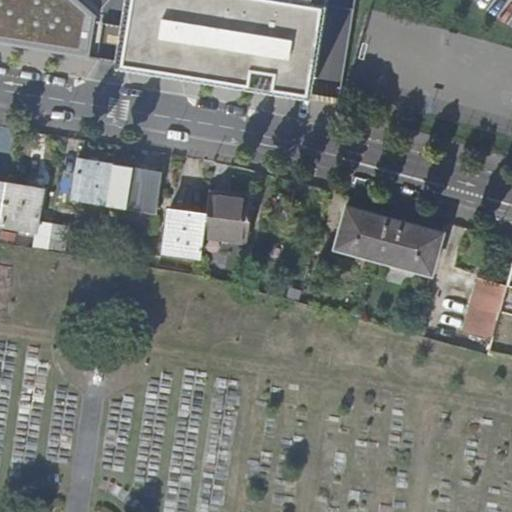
[(0,0),(0,43),(87,58),(93,16),(75,0),(0,0)]
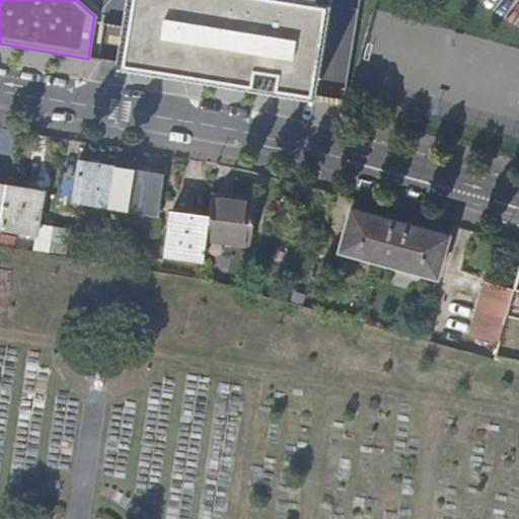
[(131,29),(125,67),(310,96),(326,0),(173,0),(168,35),(131,29)]
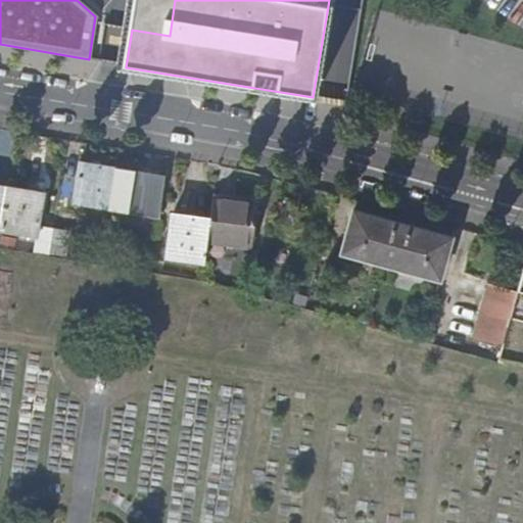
[(107,206),(113,167),(81,160),(76,201),(107,206)]
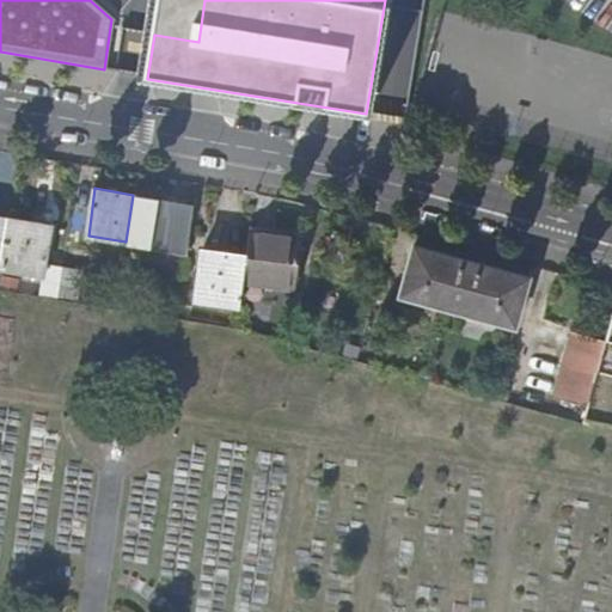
[(150,245),(157,200),(133,195),(126,242),(150,245)]
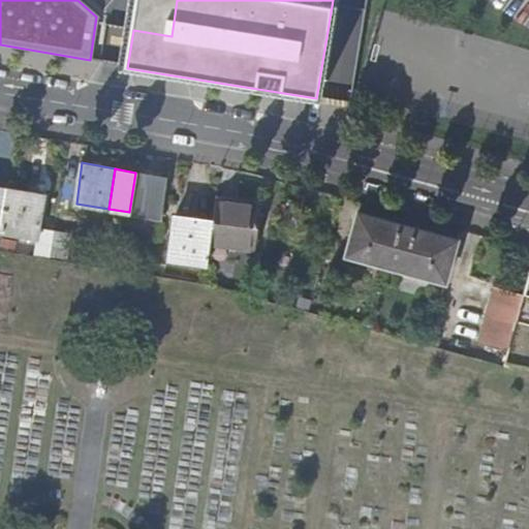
[(160,220),(168,177),(135,173),(129,212),(129,215),(160,220)]
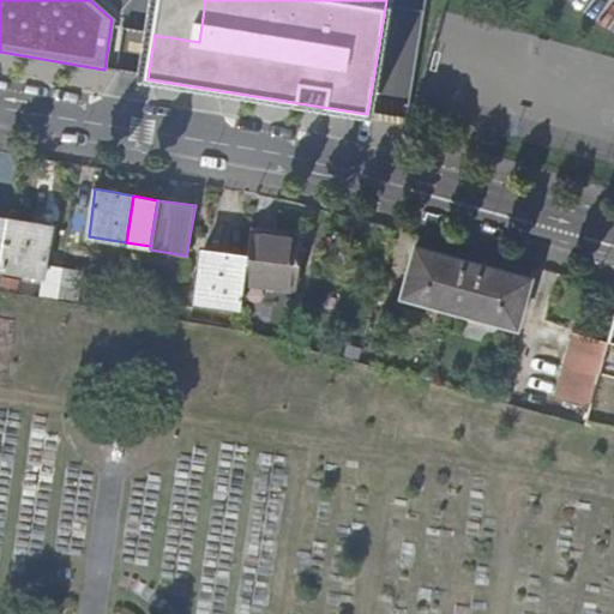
[(49,224),(8,218),(0,268),(41,274),(49,224)]
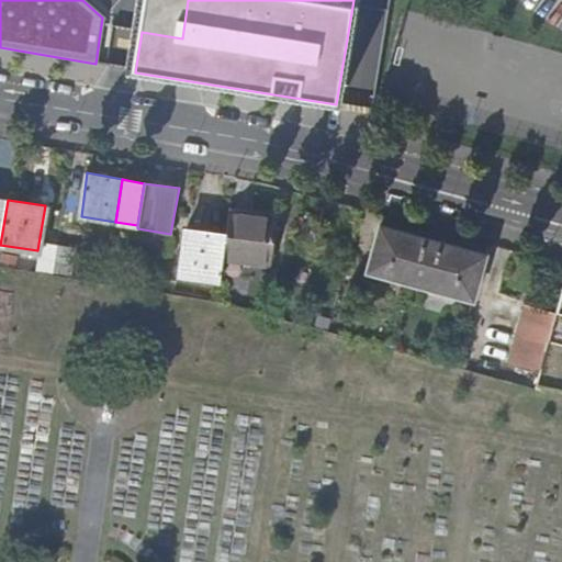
[(278,215),(229,210),(226,232),(222,259),(271,268),(278,215)]
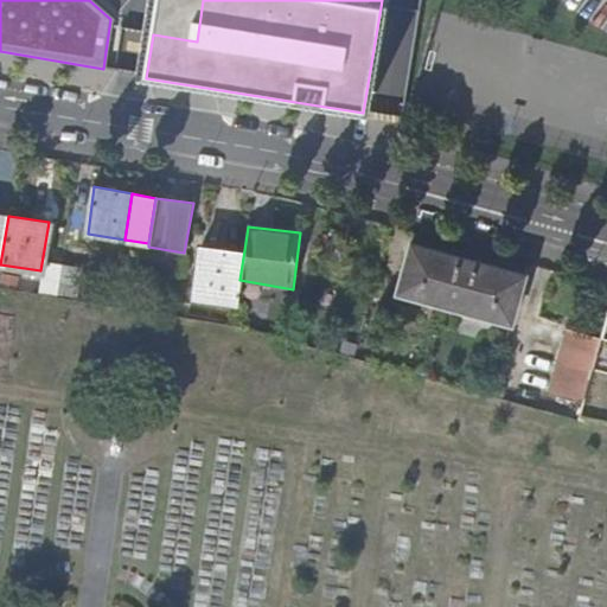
[(195,291),(236,298),(240,280),(244,250),(203,243),(195,291)]
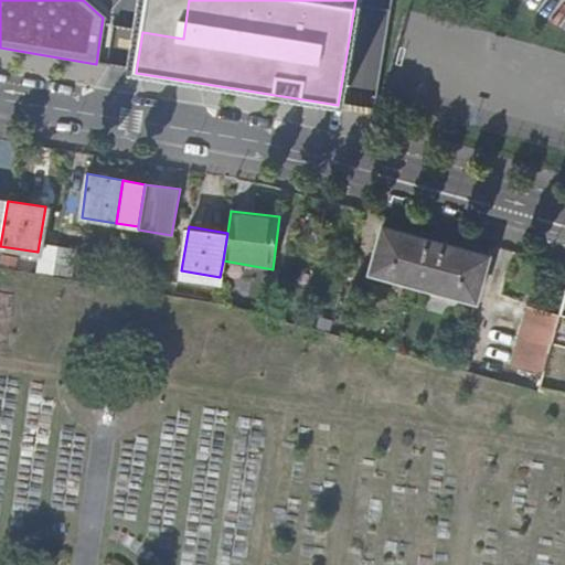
[(476,304),(489,257),(382,226),(370,274),(476,304)]
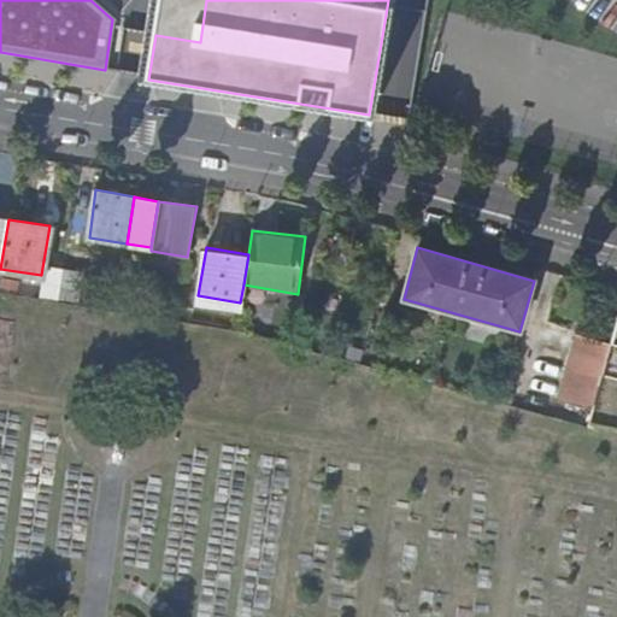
[(80,272),(63,270),(58,297),(74,300),(80,272)]
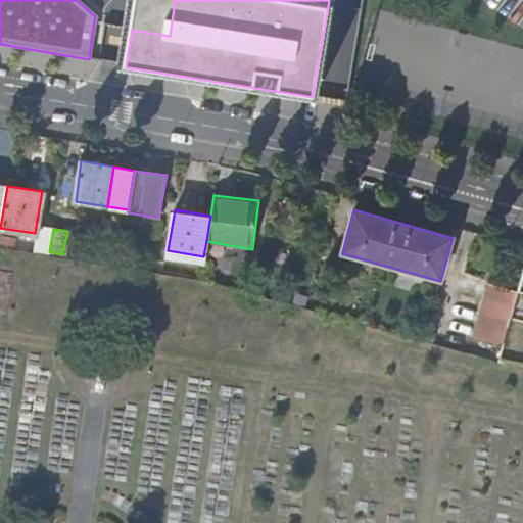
[(522,273),(517,291),(508,329),(522,333),(522,273)]
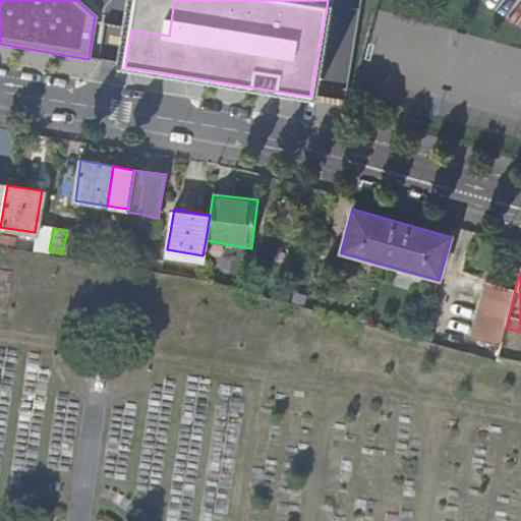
[(506,328),(515,290),(488,283),(472,339),(501,347),(505,331),(506,328)]
